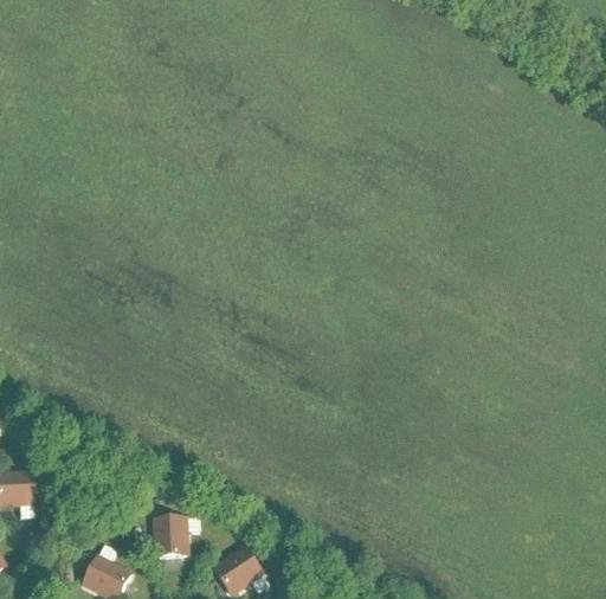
[(0,503),(32,502),(31,471),(0,472),(0,503)]
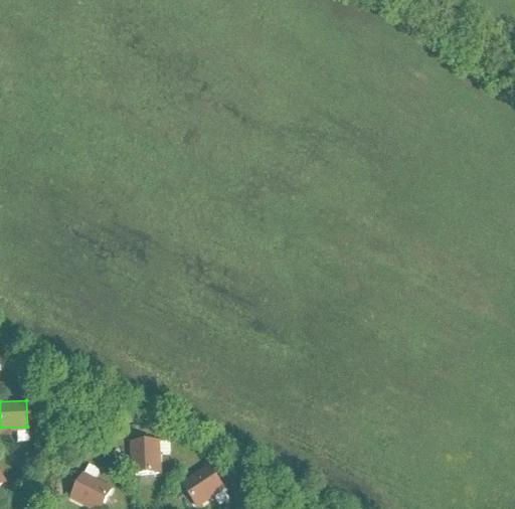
[(16,440),(28,439),(27,429),(15,429),(16,440)]
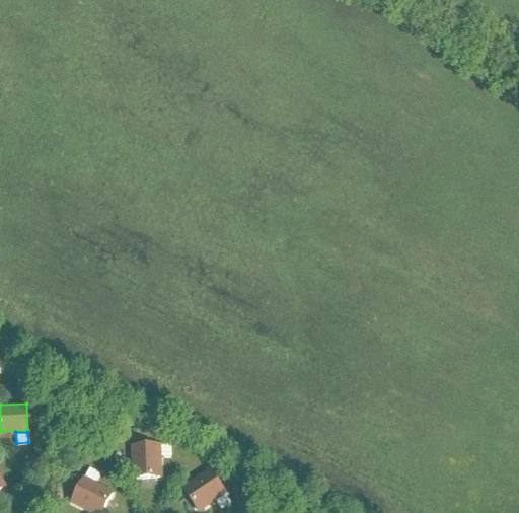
[(162,457),(173,456),(172,442),(161,443),(162,457)]
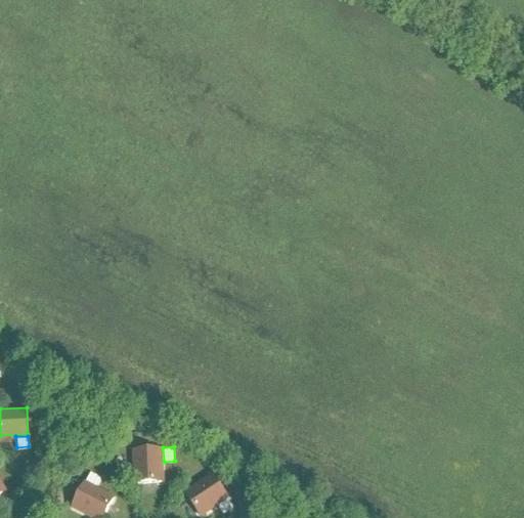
[(136,480),(163,479),(161,447),(134,448),(136,480)]
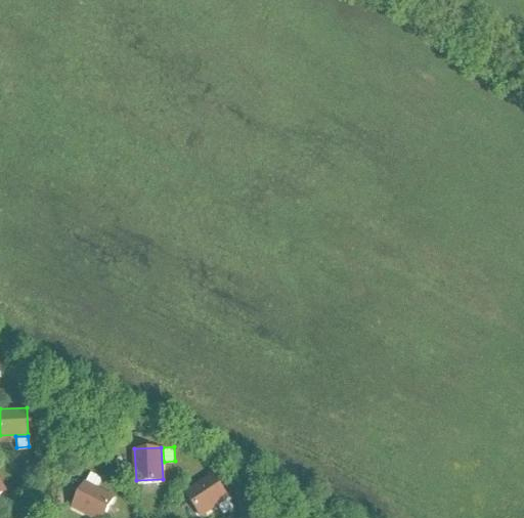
[(86,478),(96,484),(99,477),(89,472),(86,478)]
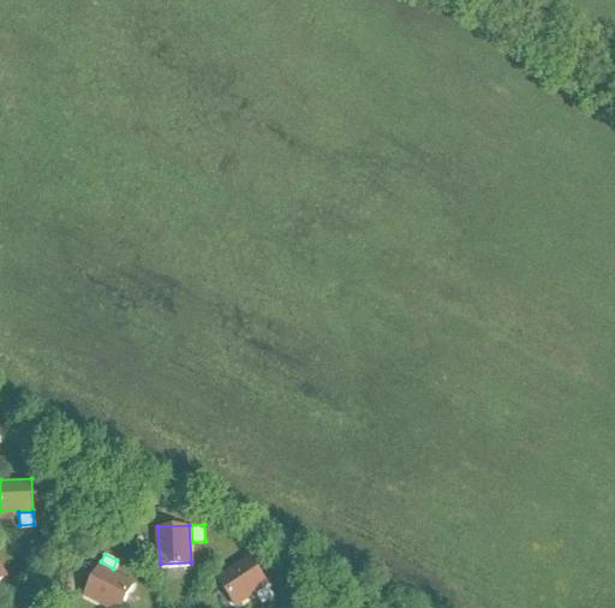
[(236,602),(267,582),(250,555),(219,576),(236,602)]
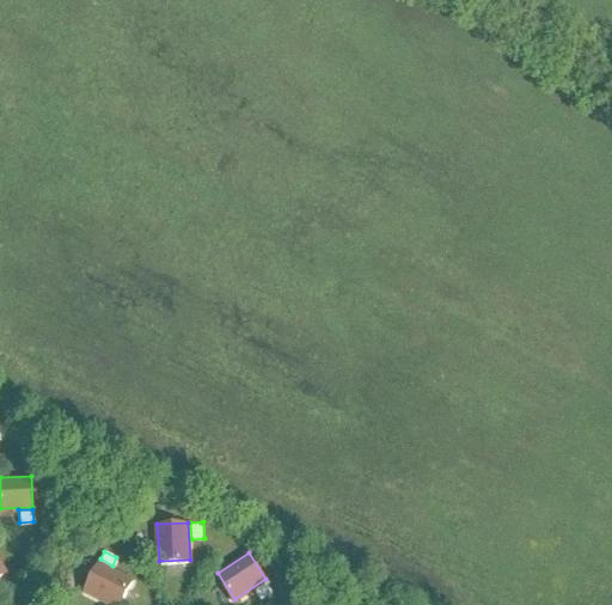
[(116,604),(118,604),(133,578),(99,561),(85,588),(116,604)]
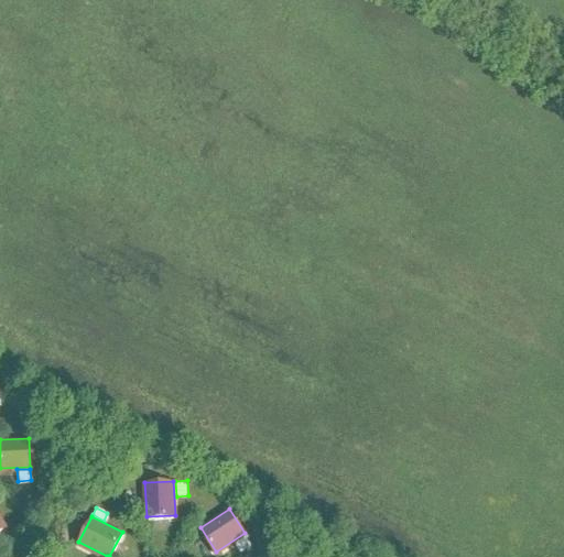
[(240,552),(251,544),(247,535),(235,543),(240,552)]
